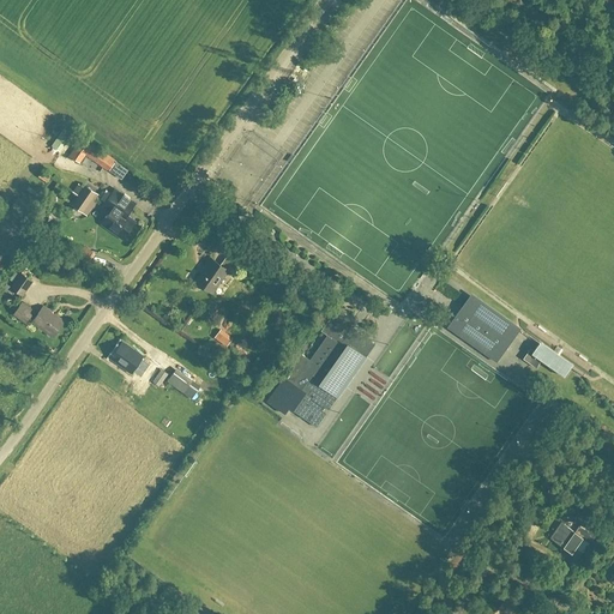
[(62,152),(71,138),(64,133),(55,148),(62,152)]
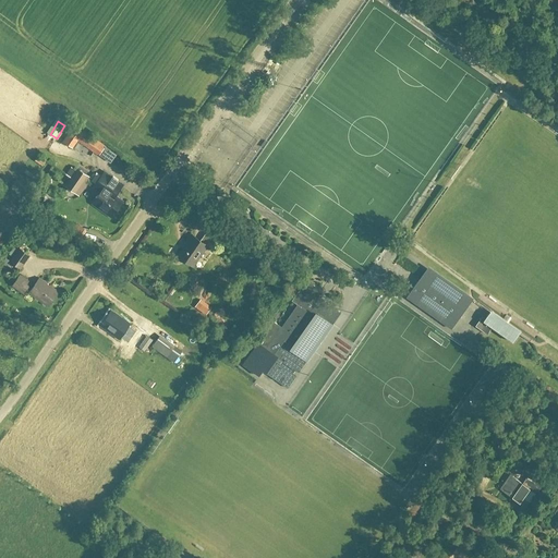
[(99,155),(105,146),(74,125),(63,142),(72,148),(77,140),(99,155)]
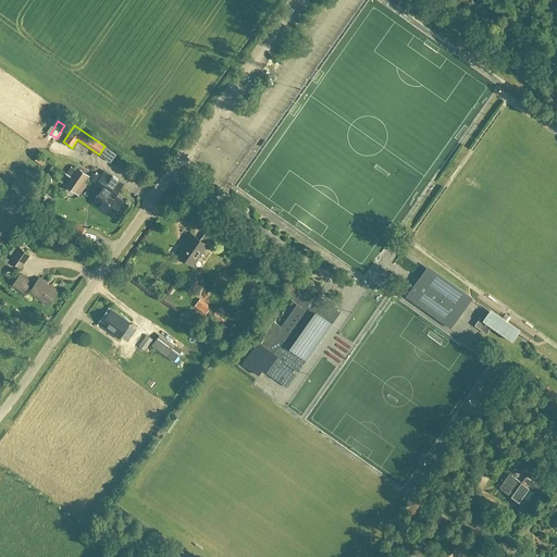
[(77,170),(66,186),(76,193),(87,176),(77,170)]
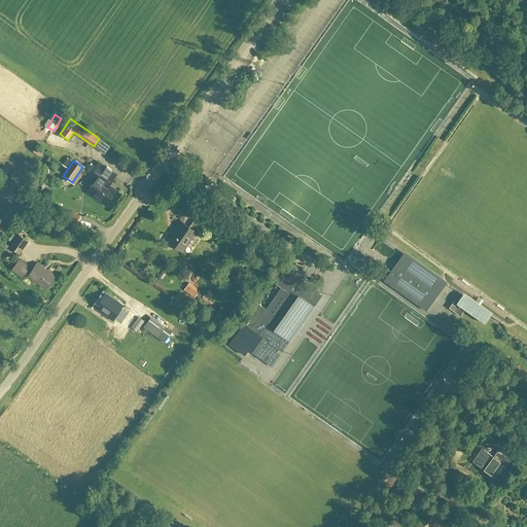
[(106,206),(116,191),(110,187),(117,177),(100,165),(90,179),(94,182),(86,192),(106,206)]
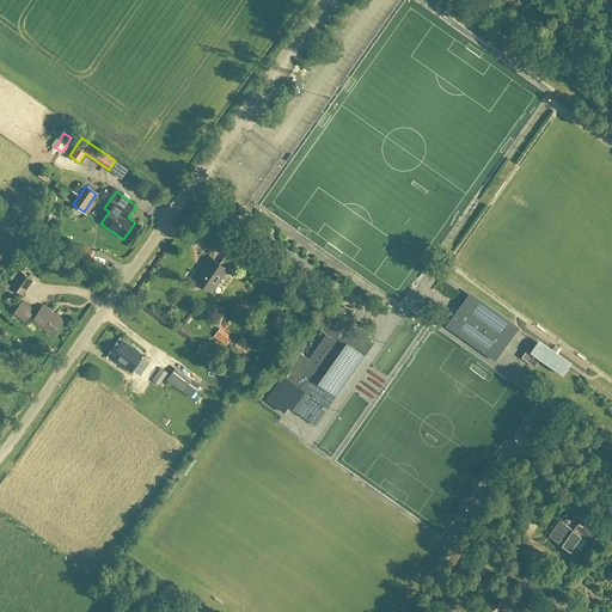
[(233,275),(242,263),(227,254),(220,264),(210,258),(203,267),(204,268),(195,281),(212,292),(226,270),(233,275)]
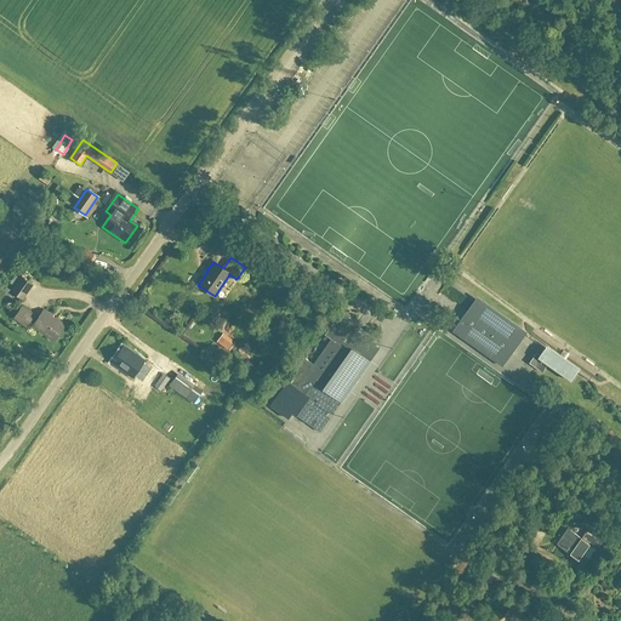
[(21,275),(10,291),(23,301),(34,285),(21,275)]
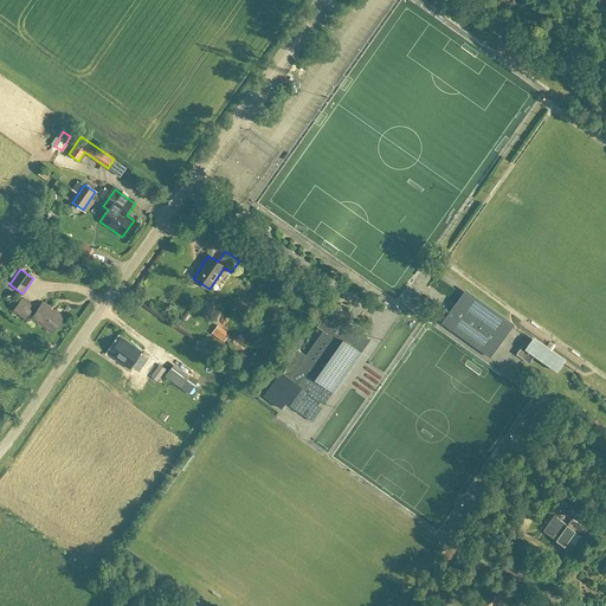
[(462,295),(442,323),(490,358),(510,329),(462,295)]
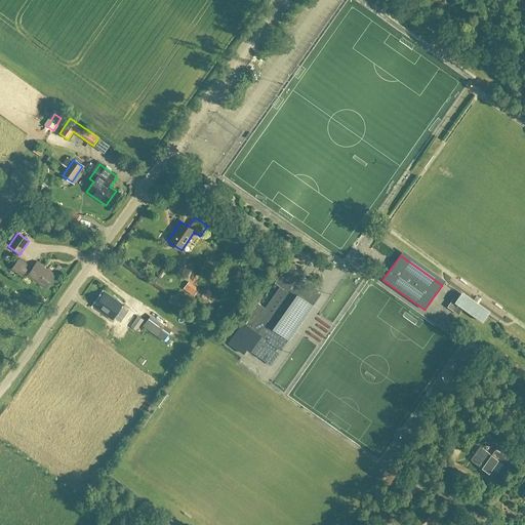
[(45,289),(55,275),(37,261),(32,269),(18,258),(12,268),(23,275),(25,272),(28,275),(27,276),(45,289)]
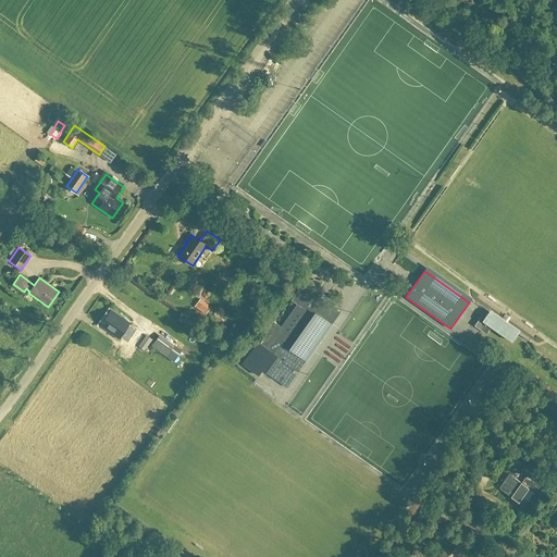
[(265,372),(284,385),(287,387),(295,375),(291,372),(293,369),(298,372),(306,360),(299,355),(325,319),(332,324),(341,312),(320,298),(322,295),(320,293),(321,291),(306,279),(292,299),(297,305),(308,291),(319,298),(311,309),(318,314),(294,347),(283,339),(273,354),(277,357),(276,357),(282,360),(279,363),(274,360),(265,372)]
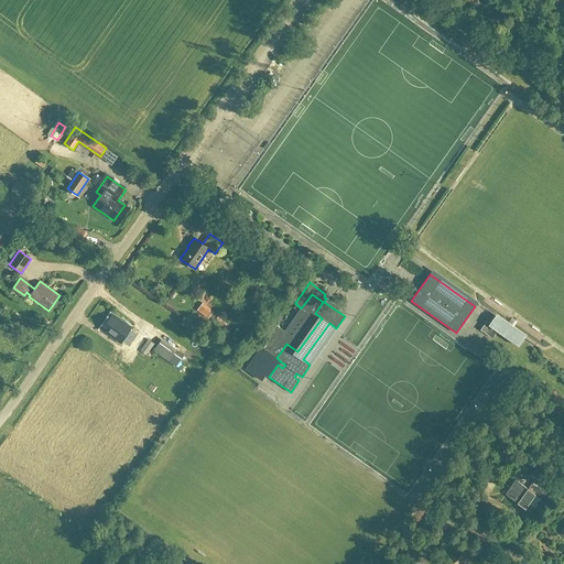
[(312,294),(301,308),(285,331),(277,324),(261,346),(247,367),(263,378),(266,375),(269,377),(278,365),(282,368),(285,365),(280,361),(281,361),(277,358),(286,344),(297,351),(322,318),(315,313),(323,302),(312,294)]
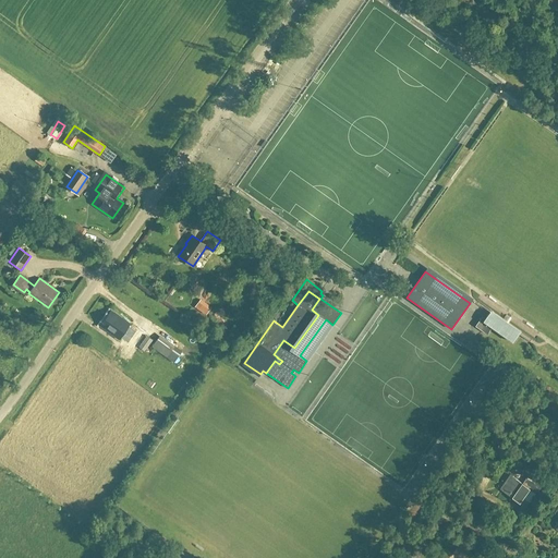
[(211,308),(201,300),(195,307),(206,316),(211,308)]
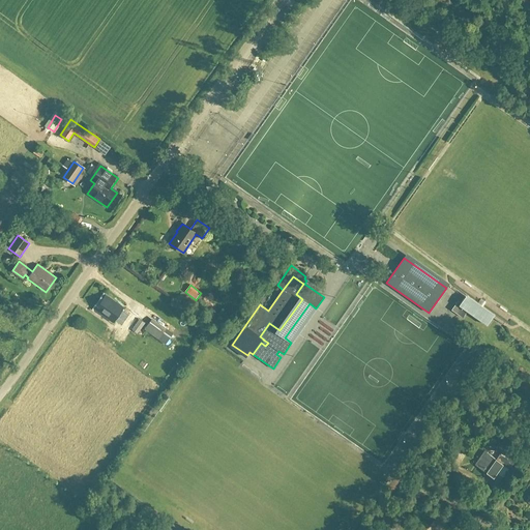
[(123,336),(133,322),(120,313),(123,307),(106,295),(95,310),(113,322),(116,318),(120,322),(115,330),(123,336)]
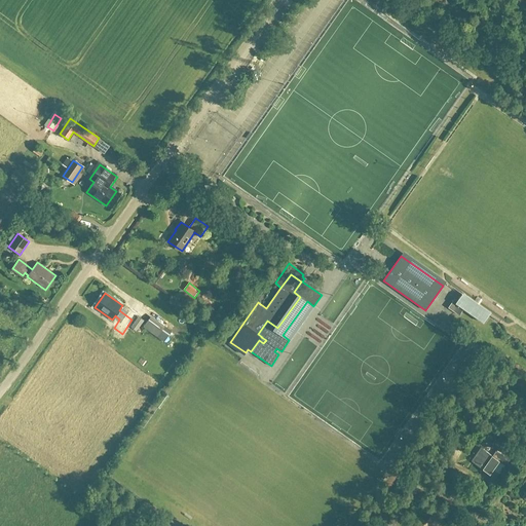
[(448,308),(459,315),(463,309),(483,323),(491,312),(462,293),(457,301),(454,299),(448,308)]
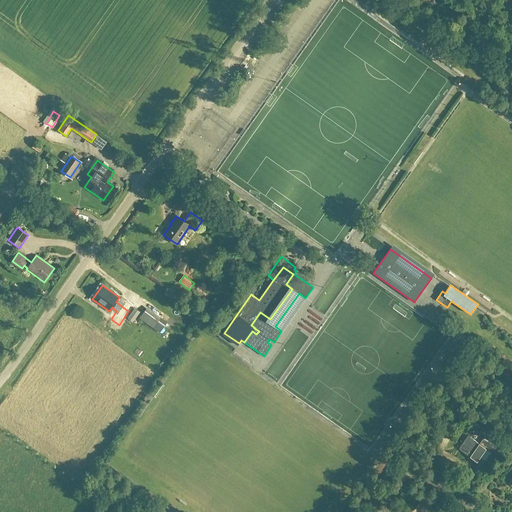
[(6,325),(14,313),(6,307),(6,308),(2,306),(3,305),(0,302),(0,324),(2,322),(6,325)]
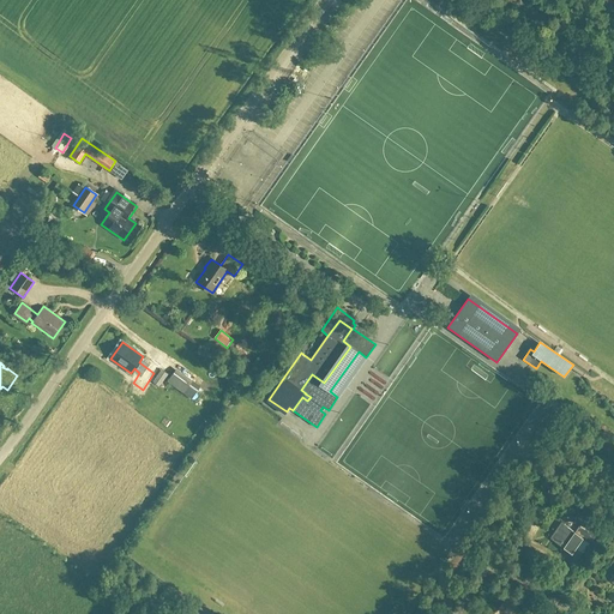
[(162,369),(152,383),(160,387),(168,374),(162,369)]
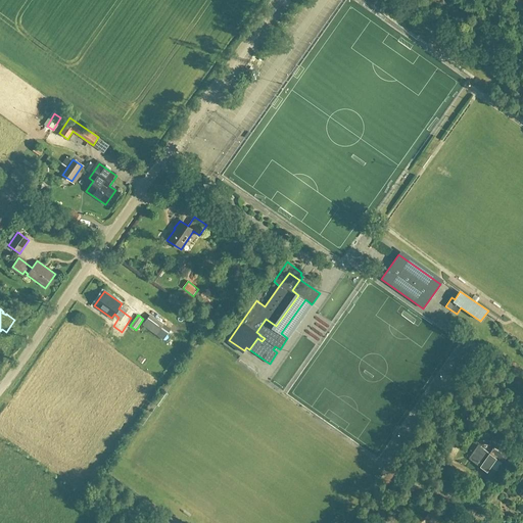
[(150,315),(142,325),(163,340),(172,329),(150,315)]
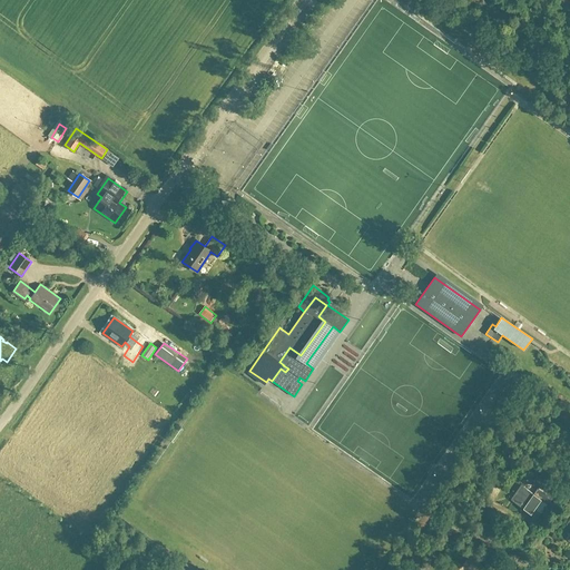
[(508,386),(501,395),(507,400),(513,390),(508,386)]
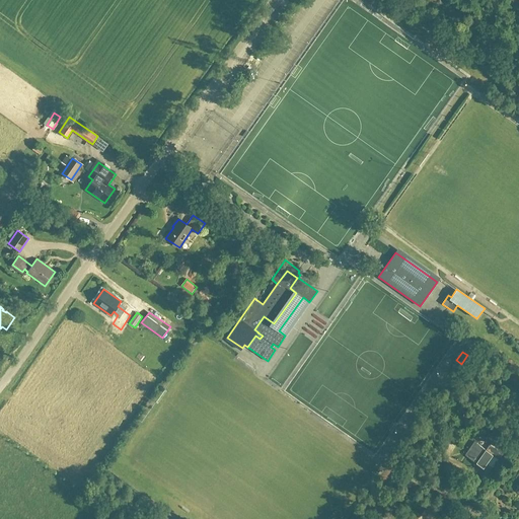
[(467,355),(461,364),(465,367),(471,358),(467,355)]
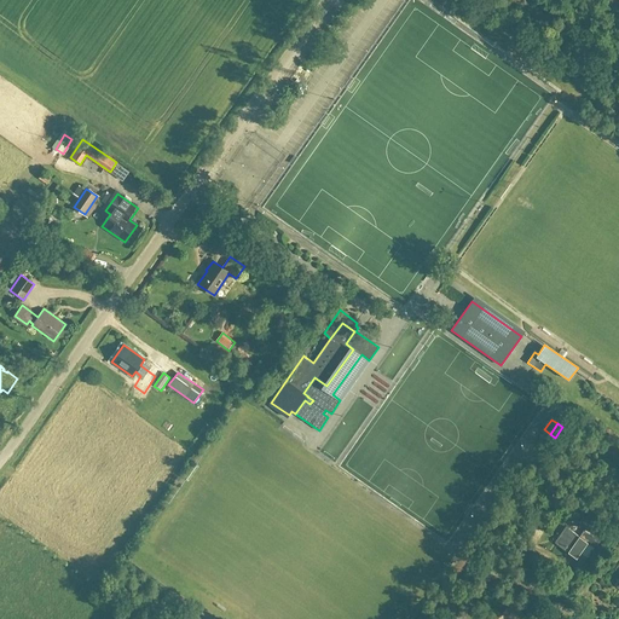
[(580,538),(566,527),(555,543),(576,559),(588,543),(595,549),(600,543),(585,531),(580,538)]
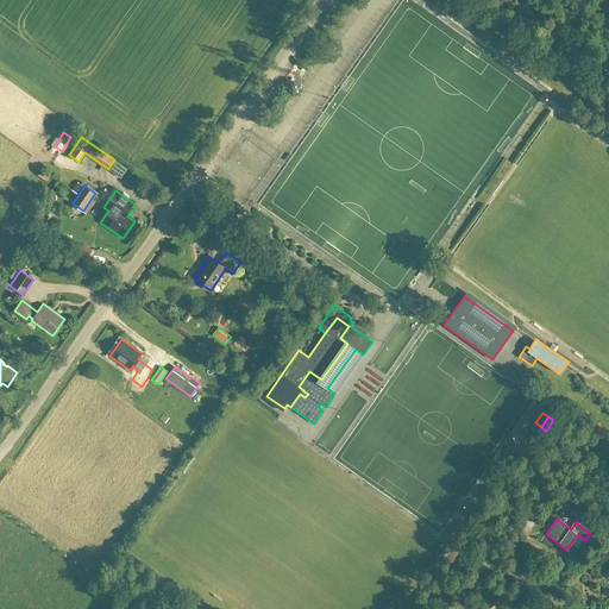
[(516,608),(519,608),(500,595),(494,604),(488,601),(481,608),(516,608)]
